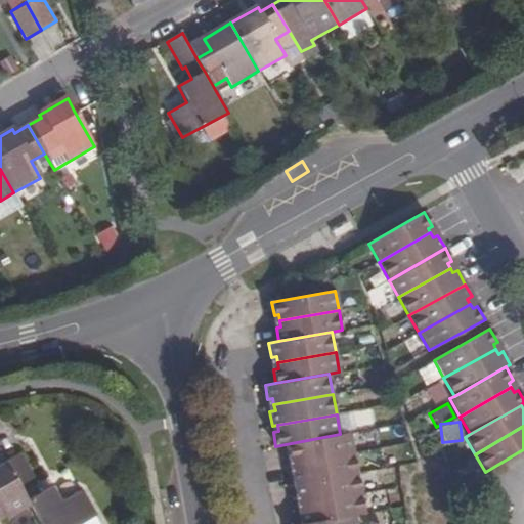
[(340,434),(286,444),(289,459),(294,457),(295,464),(354,453),(350,433),(340,434)]
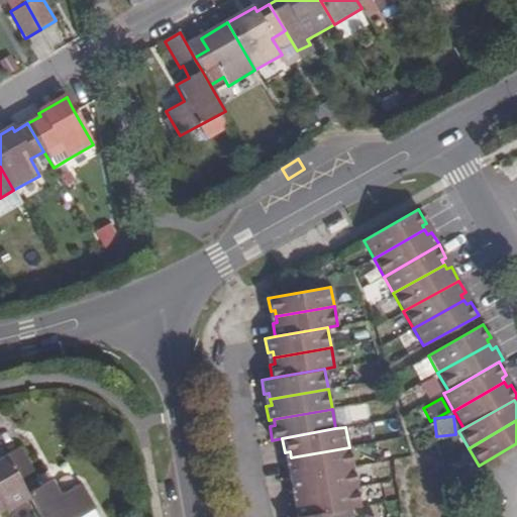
[(4,452),(19,481),(34,473),(18,444),(4,452)]
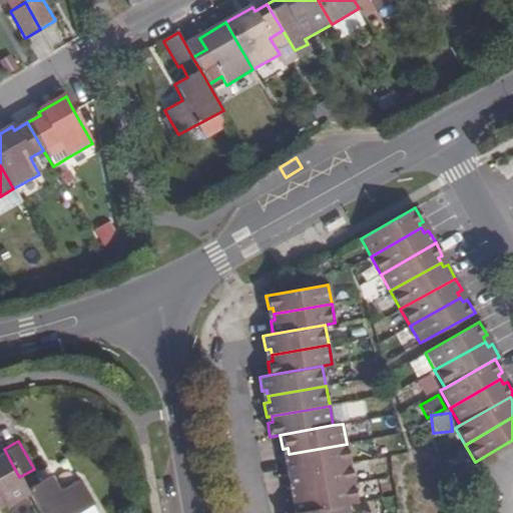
[(347,444),(289,454),(290,460),(285,461),(288,474),(350,463),(347,444)]
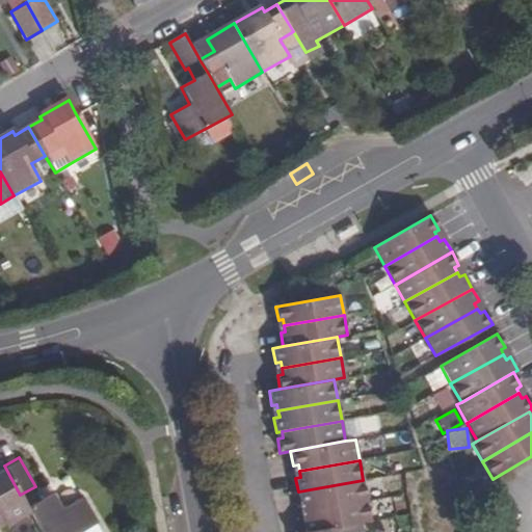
[(0,512),(4,520),(5,524),(29,510),(26,506),(20,495),(4,466),(0,468),(0,512)]
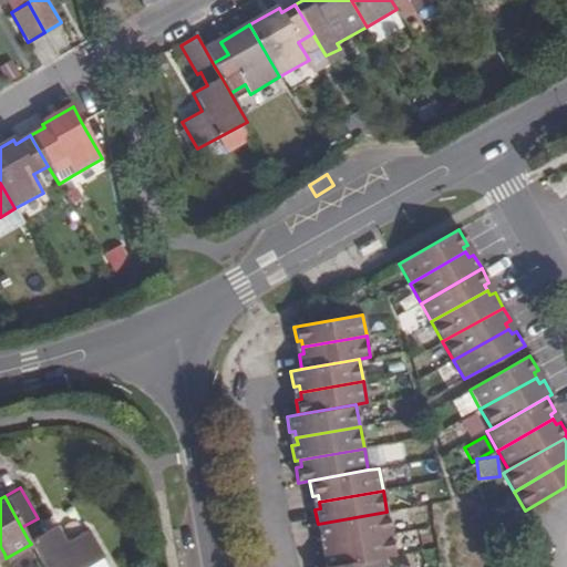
[(387,512),(318,524),(320,538),(326,538),(327,544),(390,533),(387,512)]
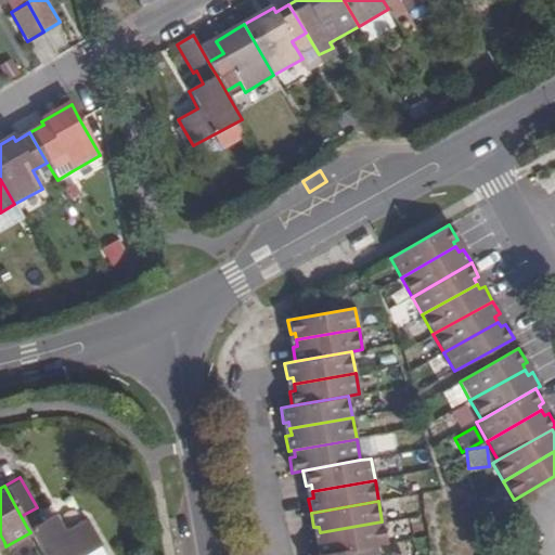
[(30,532),(42,554),(81,554),(100,545),(86,518),(61,531),(52,514),(27,528),(30,532)]
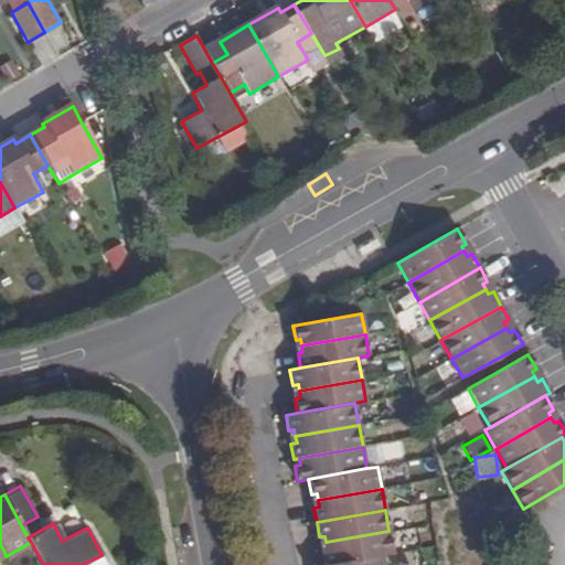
[(327,548),(321,550),(323,564),(382,555),(393,552),(388,531),(326,542),(327,548)]
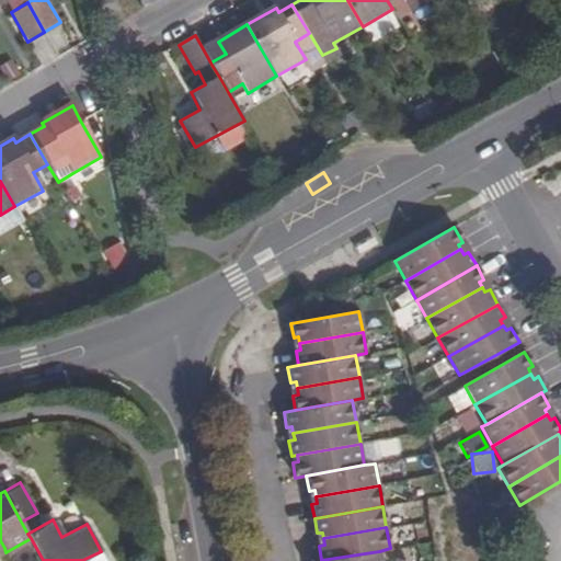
[(321,560),(320,560),(380,560),(379,551),(321,560)]
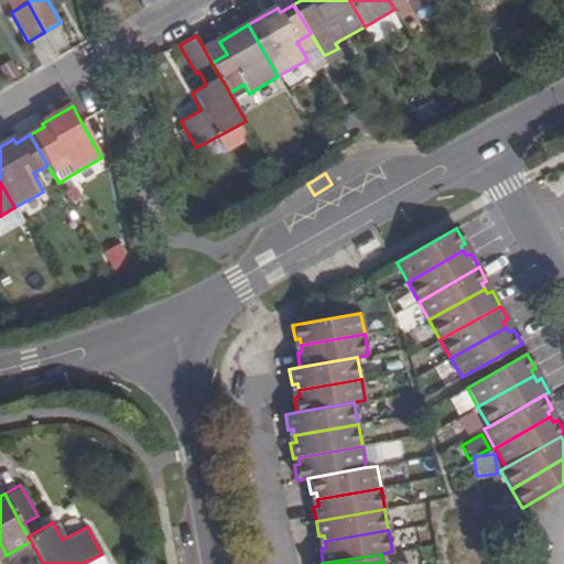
All buildings are outlined.
